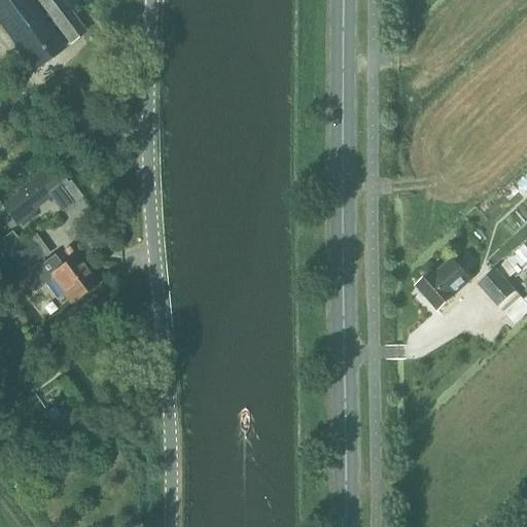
[(47,24),(30,0),(0,0),(0,25),(33,71),(65,46),(53,31),(57,28),(69,43),(85,31),(71,12),(81,5),(77,0),(36,0),(51,21),(47,24)]
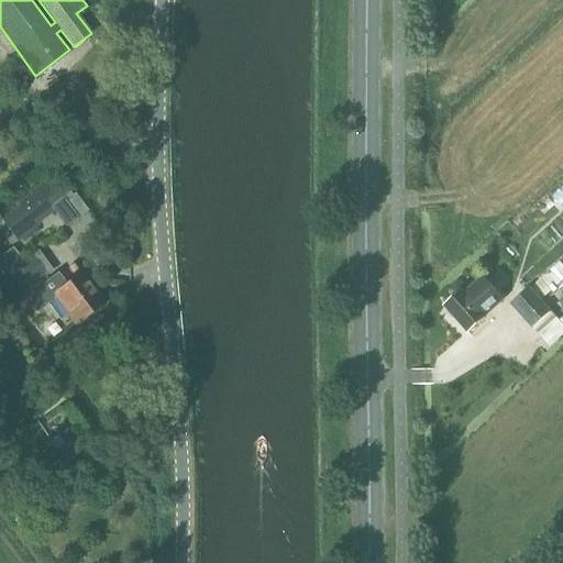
[(39,223),(69,202),(55,183),(1,218),(19,240),(41,225),(39,223)]
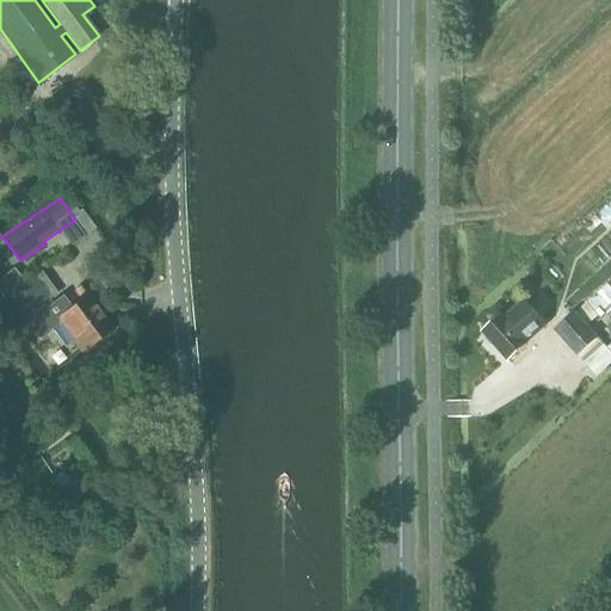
[(39,276),(10,295),(26,320),(56,301),(39,276)]
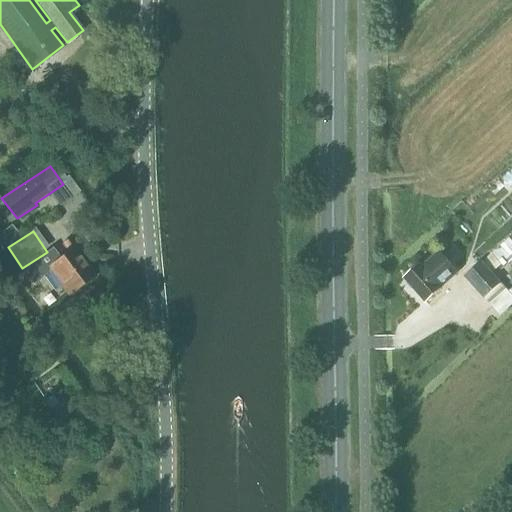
[(69,295),(93,278),(78,256),(82,253),(72,238),(62,245),(68,252),(49,266),(69,295)]
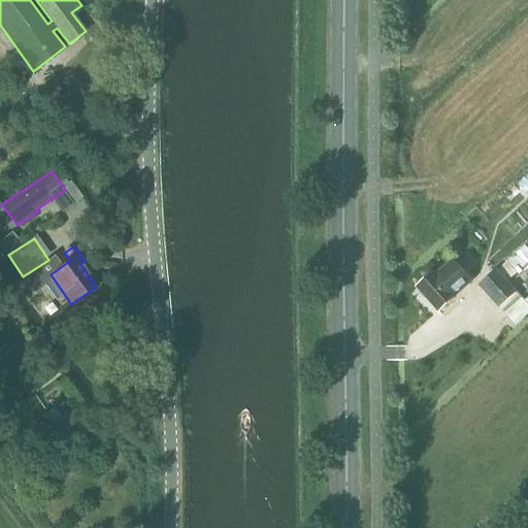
[(472,281),(454,259),(436,274),(434,273),(418,288),(438,311),(472,281)]
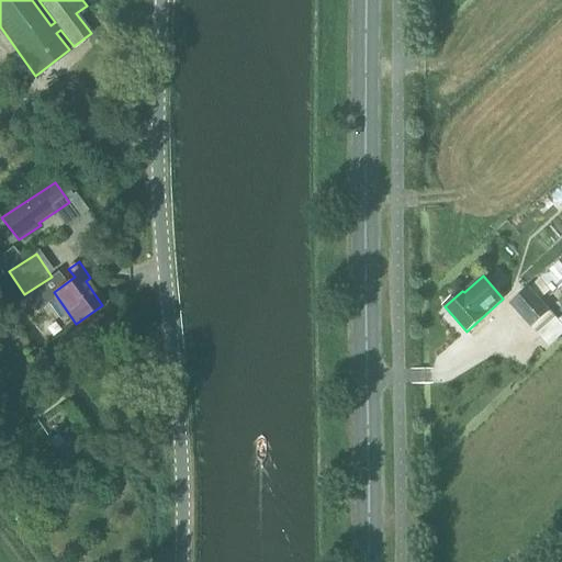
[(528,290),(512,304),(532,327),(534,327),(550,346),(561,334),(561,325),(550,312),(528,290)]
